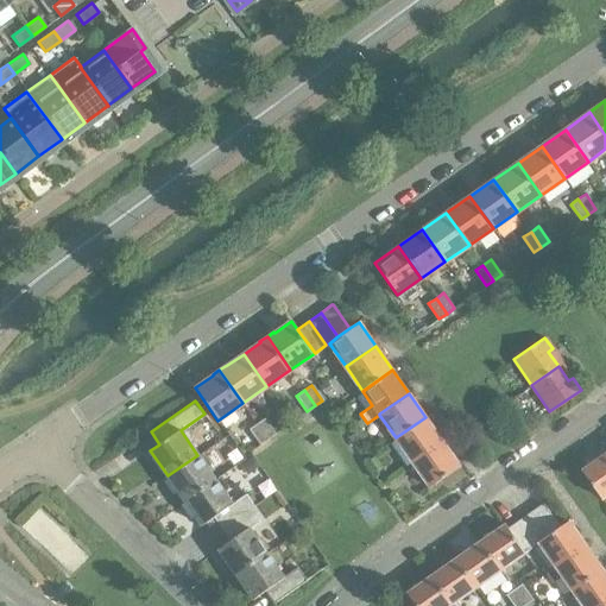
[(442,441),(425,417),(396,437),(412,462),(442,441)]
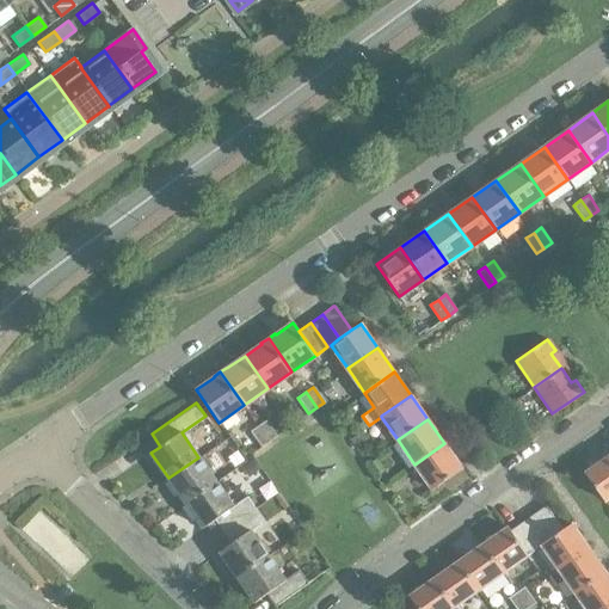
[(265,420),(258,425),(269,441),(276,436),(265,420)]
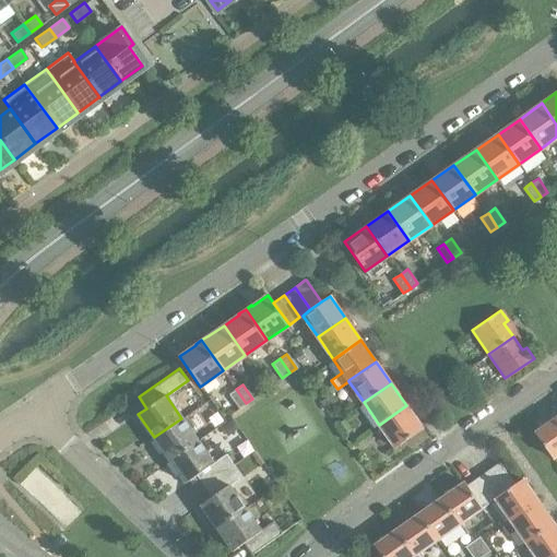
[(246,403),(236,389),(228,393),(238,407),(246,403)]
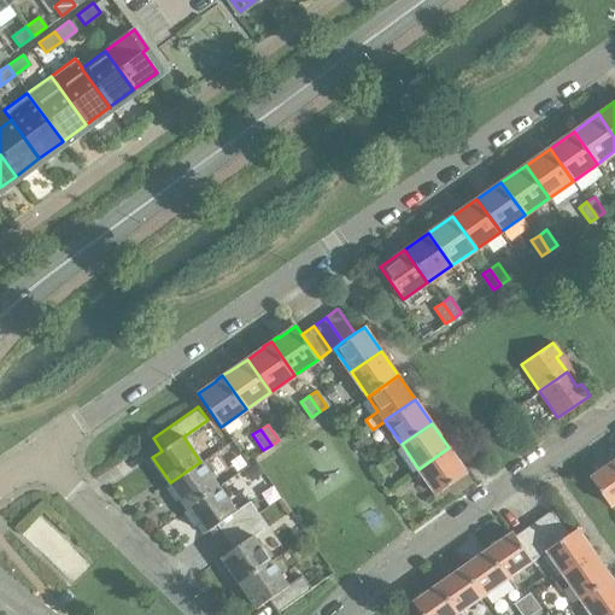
[(365,433),(352,441),(358,450),(372,441),(365,433)]
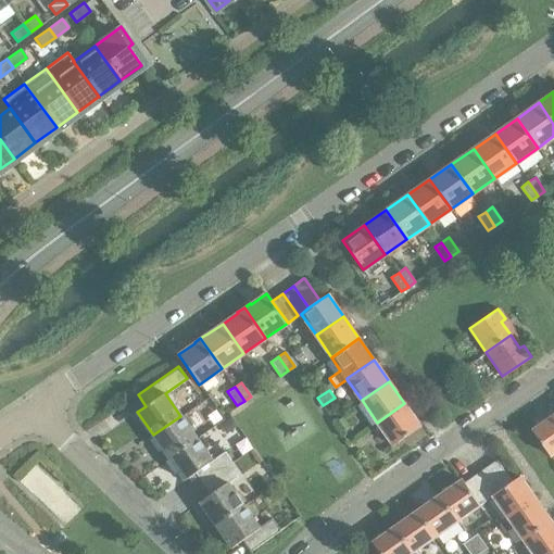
[(210,391),(205,394),(212,402),(215,400),(210,391)]
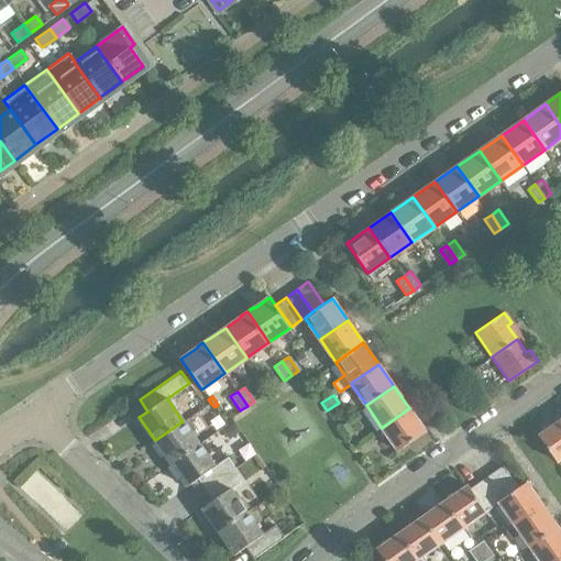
[(425,430),(409,408),(382,428),(397,450),(425,430)]
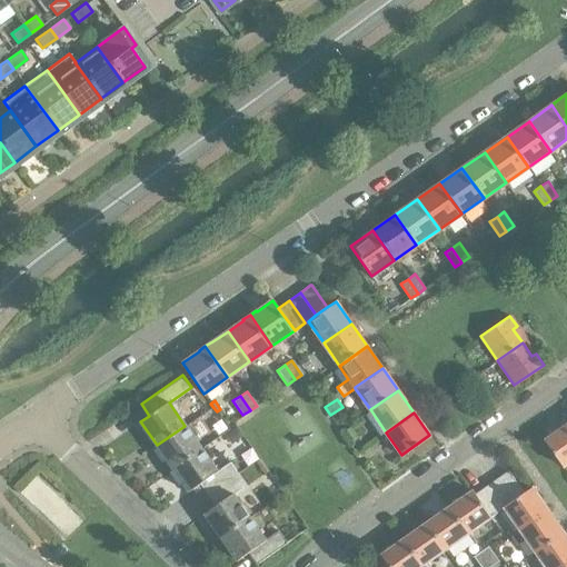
[(566,463),(566,424),(545,440),(563,466),(566,463)]
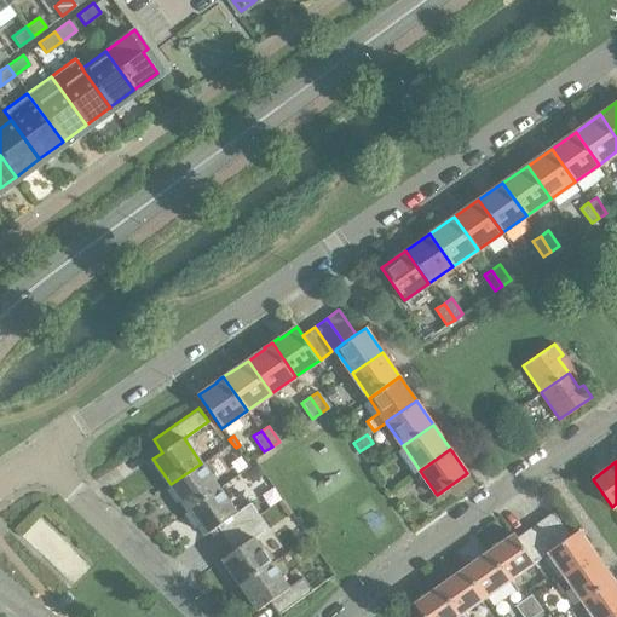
[(188,509),(219,489),(201,463),(171,484),(188,509)]
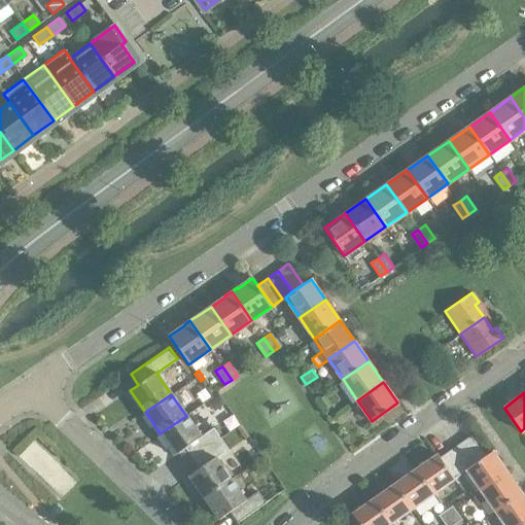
[(215,394),(206,401),(213,411),(222,404),(215,394)]
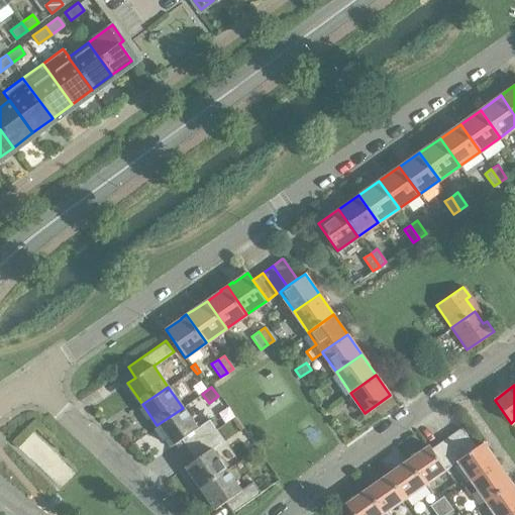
[(318,387),(312,391),(318,401),(324,397),(318,387)]
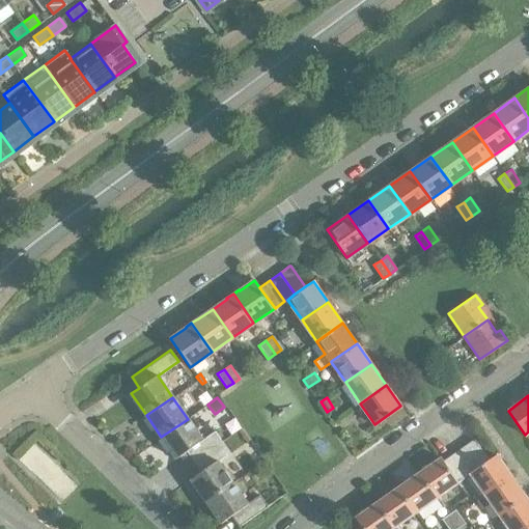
[(202,440),(188,419),(161,437),(176,457),(187,450),(194,462),(222,442),(215,432),(202,440)]
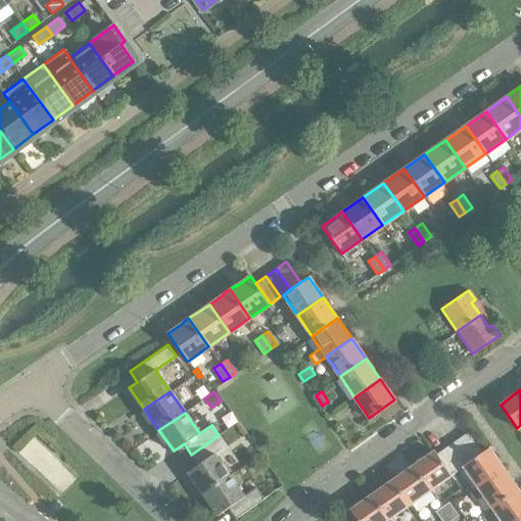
[(466,432),(465,433),(456,439),(470,461),(481,454),(466,432)]
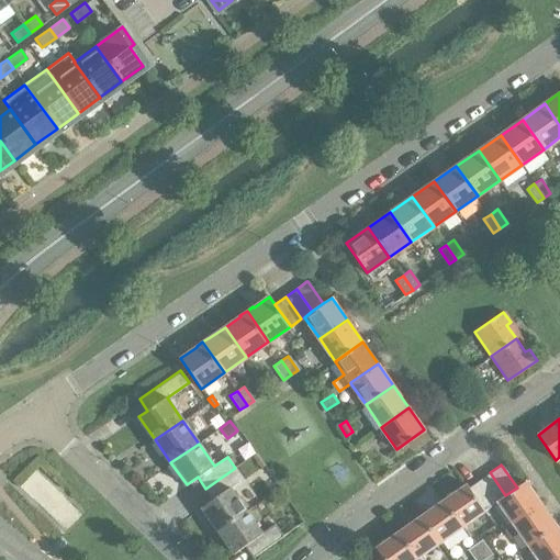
[(217,530),(246,511),(231,488),(243,479),(235,468),(205,489),(213,500),(202,507),(217,530)]
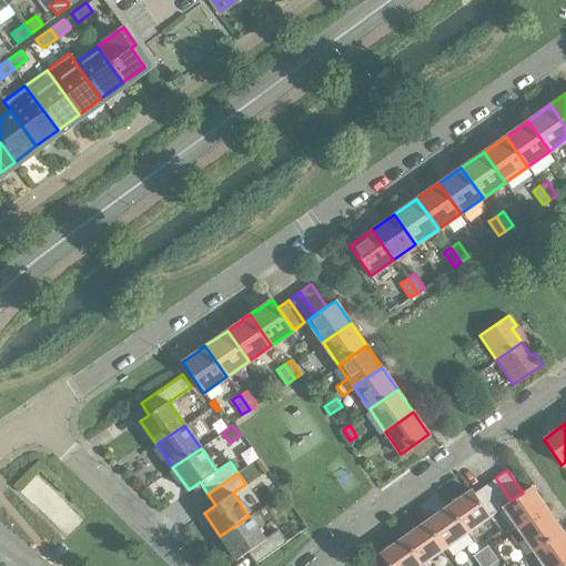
[(511,501),(495,477),(484,485),(499,507),(503,506),(511,501)]
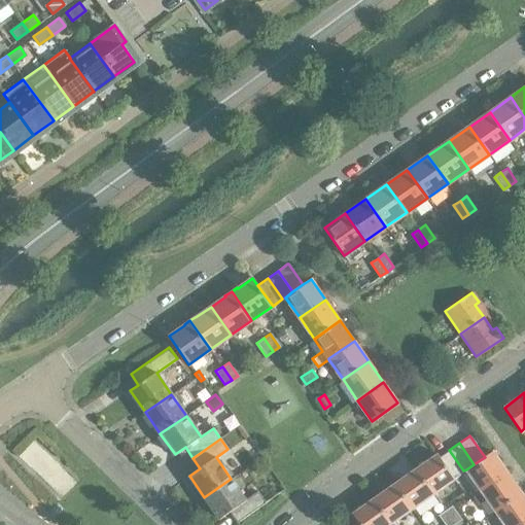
[(463,470),(449,450),(439,457),(454,479),(463,470)]
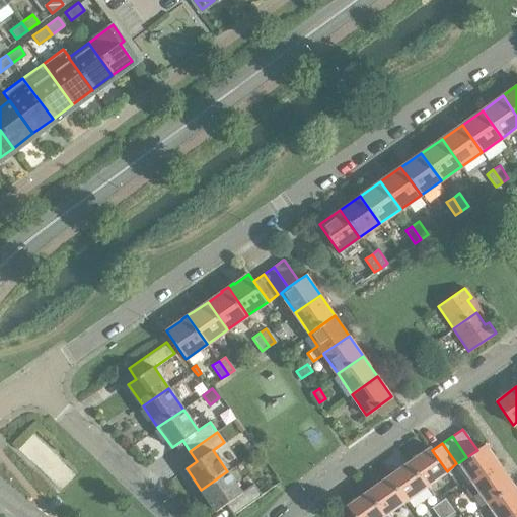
[(477,450),(466,457),(459,462),(473,483),(499,465),(485,444),(477,450)]
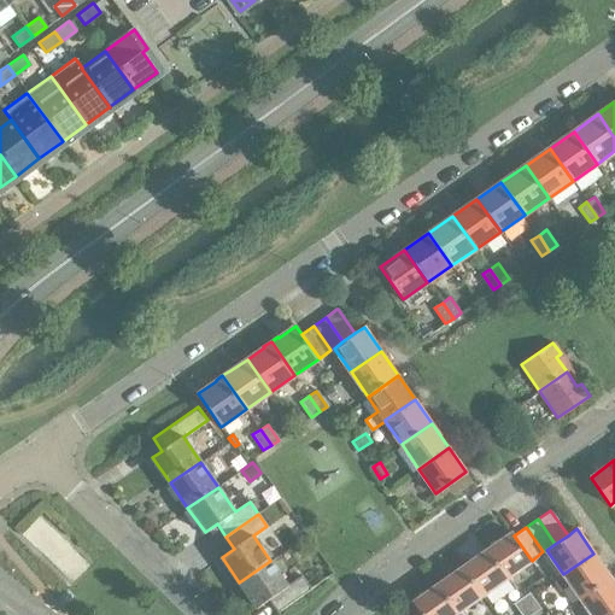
[(532,561),(514,536),(513,533),(488,550),(507,578),(532,561)]
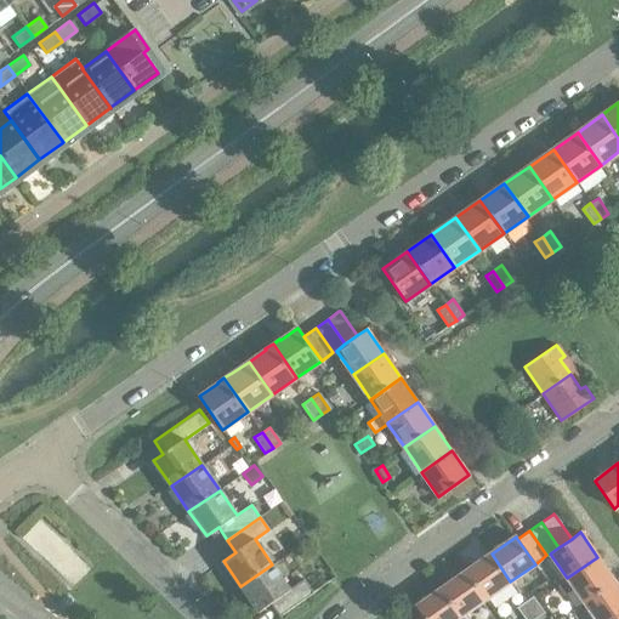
[(510,581),(492,554),(466,571),(486,598),(510,581)]
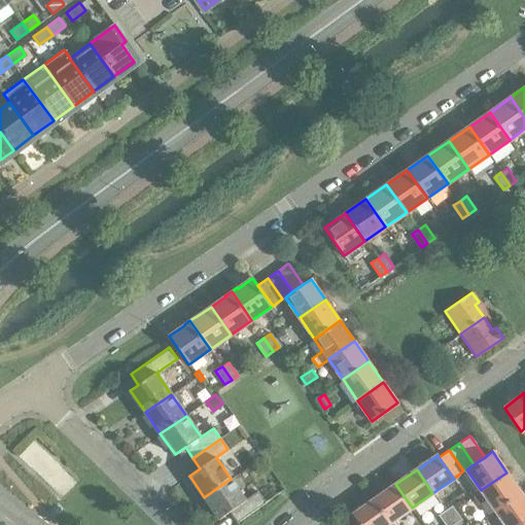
[(521,493),(506,473),(481,490),(471,496),(477,503),(486,497),(495,511),(521,493)]
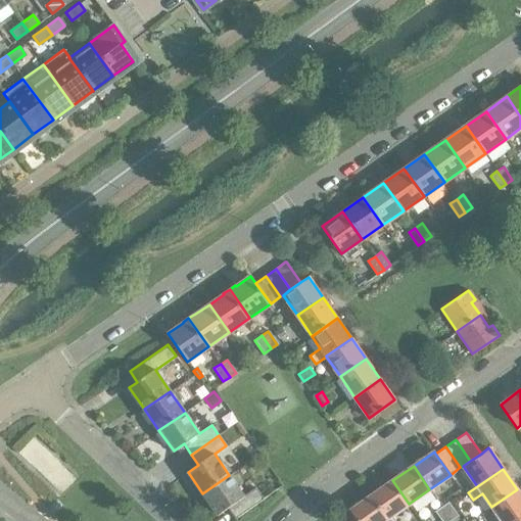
[(243,495),(229,475),(202,493),(218,515),(228,508),(235,518),(263,499),(255,487),(243,495)]
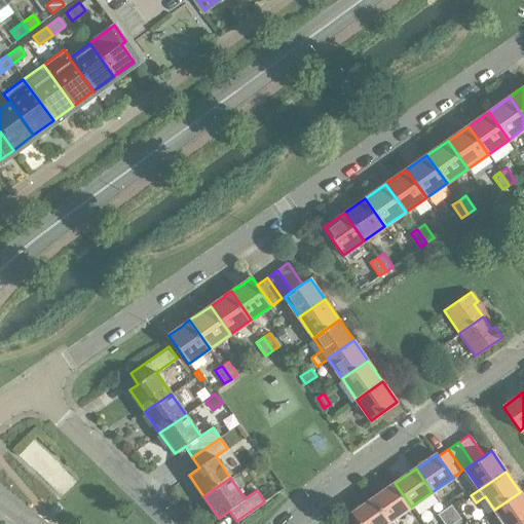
[(411,507),(395,483),(374,498),(390,521),(411,507)]
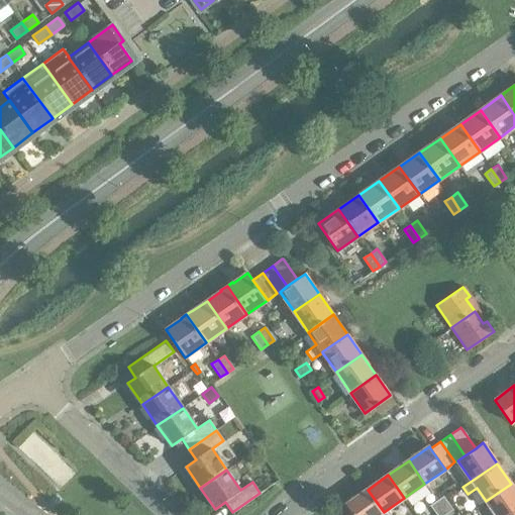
[(508,514),(514,510),(514,490),(511,484),(486,501),(495,514),(493,514),(508,514)]
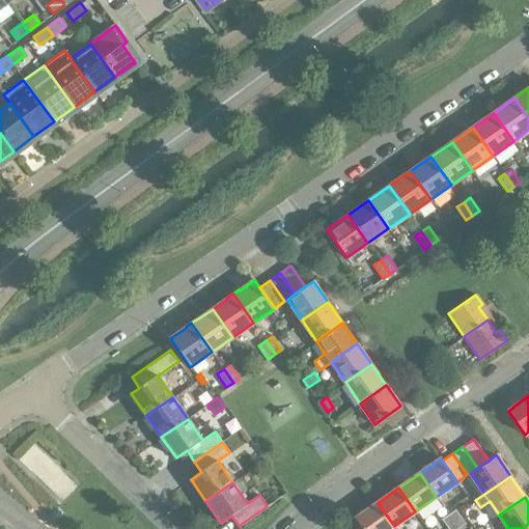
[(390,528),(394,526),(378,503),(356,519),(363,528),(390,528)]
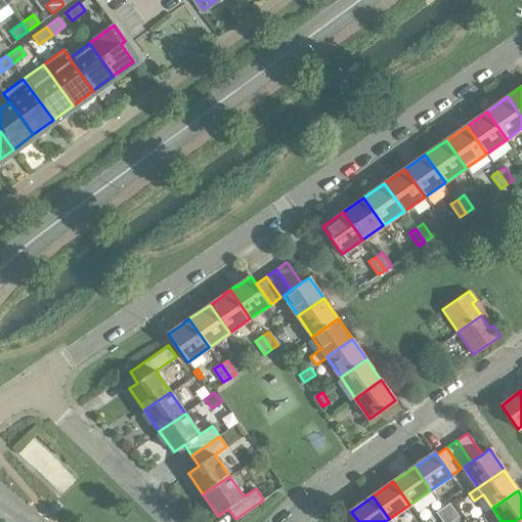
[(449,503),(442,508),(451,521),(459,516),(449,503)]
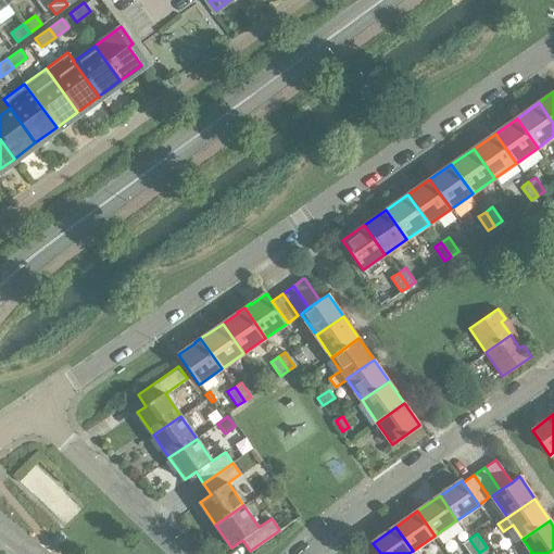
[(477,553),(479,553),(469,539),(463,543),(469,553),(477,553)]
